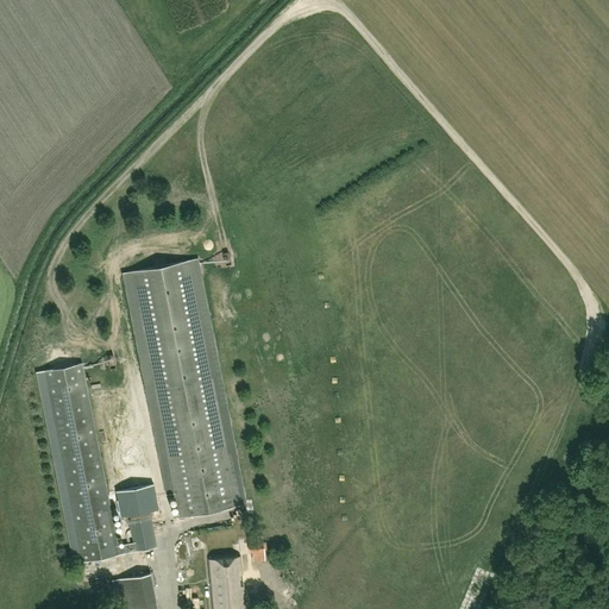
[(180,518),(244,504),(198,268),(125,282),(168,495),(175,494),(180,518)]
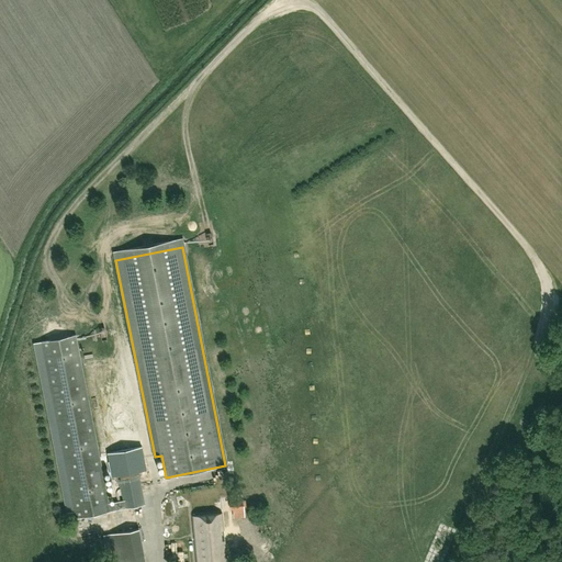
[(51,340),(42,341),(75,510),(76,518),(89,515),(144,504),(138,475),(119,480),(122,501),(109,503),(109,501),(105,490),(103,478),(77,343),(76,335),(68,337),(51,340)]
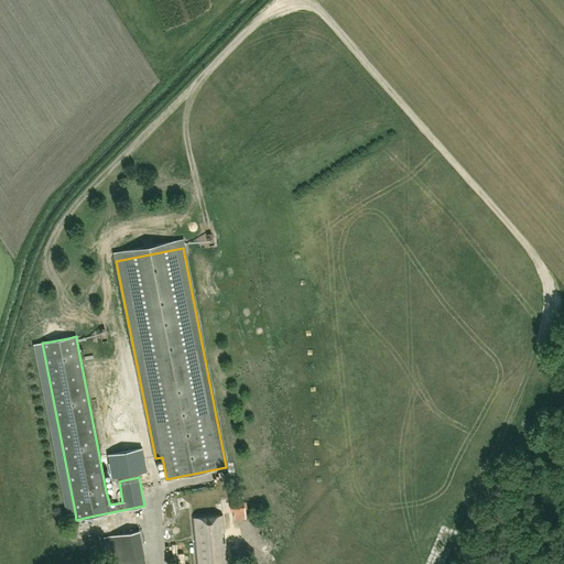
[(147,470),(142,448),(107,455),(112,478),(147,470)]
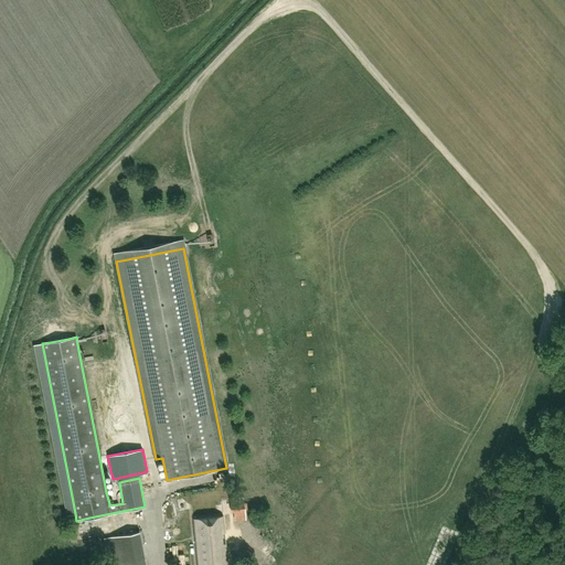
[(245,502),(231,503),(232,512),(245,510),(245,502)]
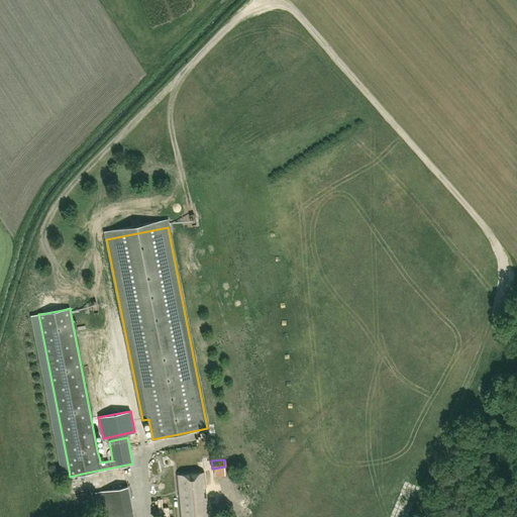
[(181,516),(208,516),(204,472),(177,475),(181,516)]
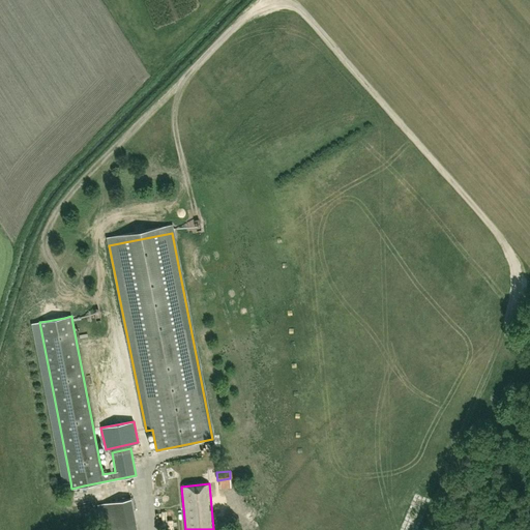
[(136,529),(130,499),(104,504),(108,529),(136,529)]
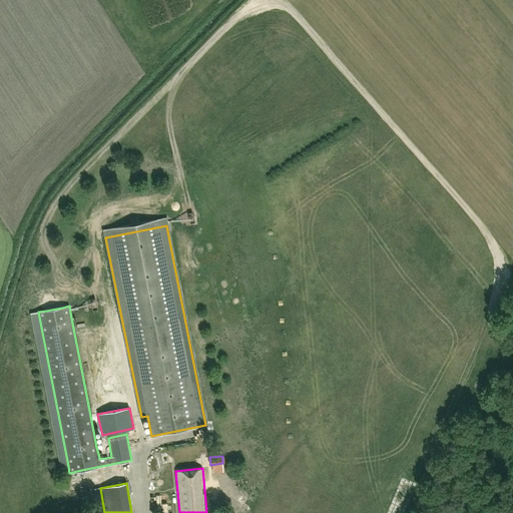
All buildings are outlined.
